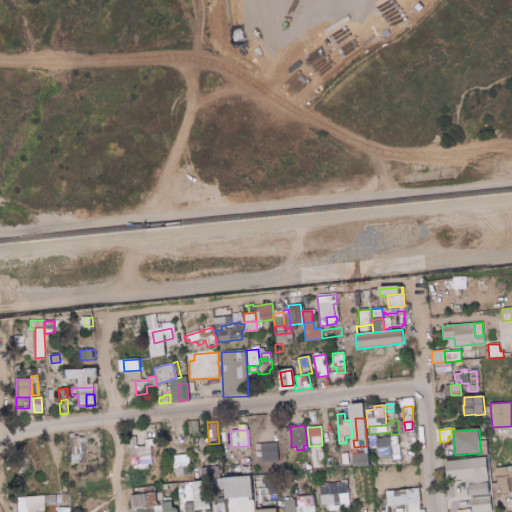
[(68,433),(73,433),(73,435),(78,435),(79,440),(84,440),(84,450),(85,450),(85,462),(69,463),(68,433)]
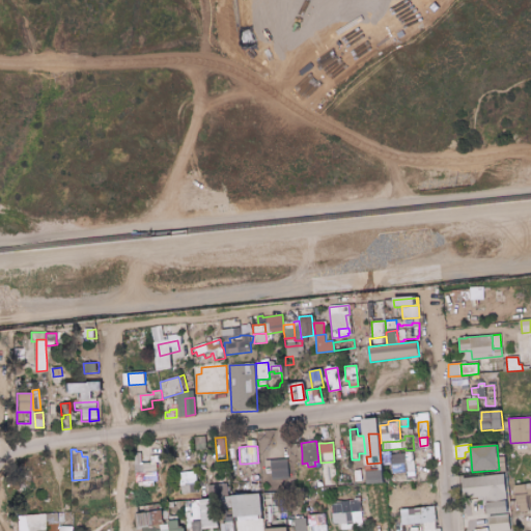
[(399,454),(404,453),(404,451),(406,451),(413,451),(414,472),(408,473),(408,472),(399,473),(399,477),(396,477),(395,475),(390,475),(390,472),(391,472),(390,455),(399,454)]
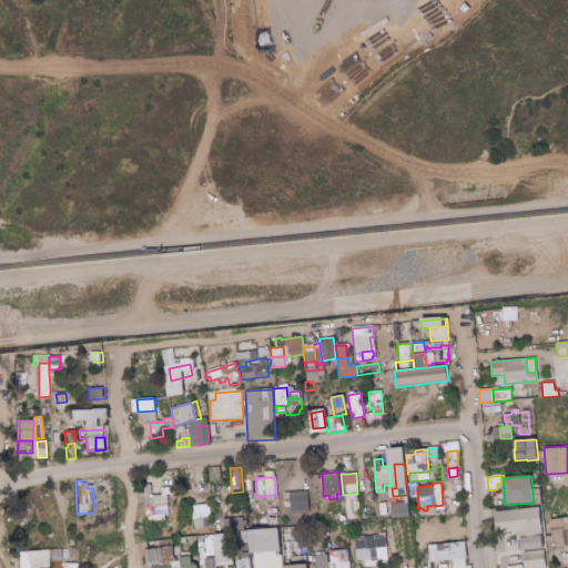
[(540,489),(543,505),(534,506),(533,503),(534,503),(533,489),(540,489)]
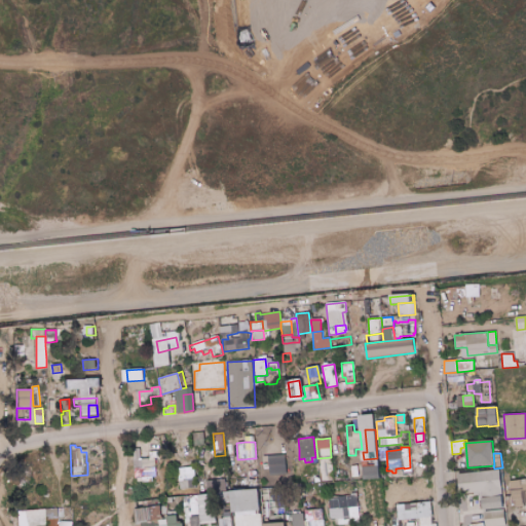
[(270,476),(287,475),(286,455),(269,456),(270,476)]
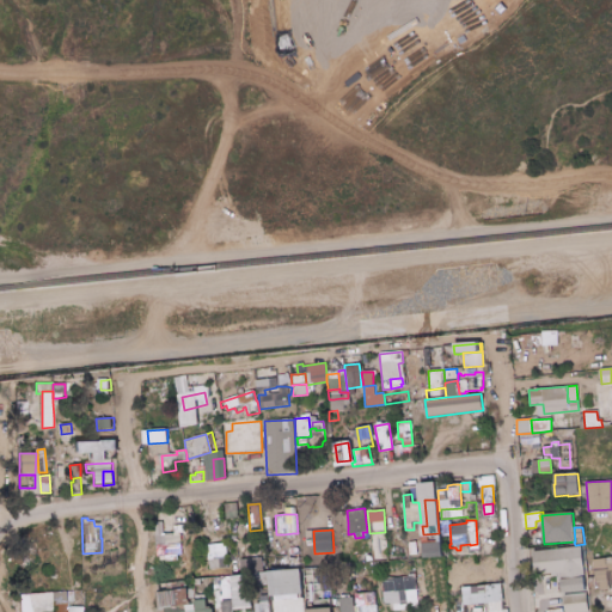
[(369,533),(385,532),(387,561),(373,562),(373,560),(372,555),(369,533)]
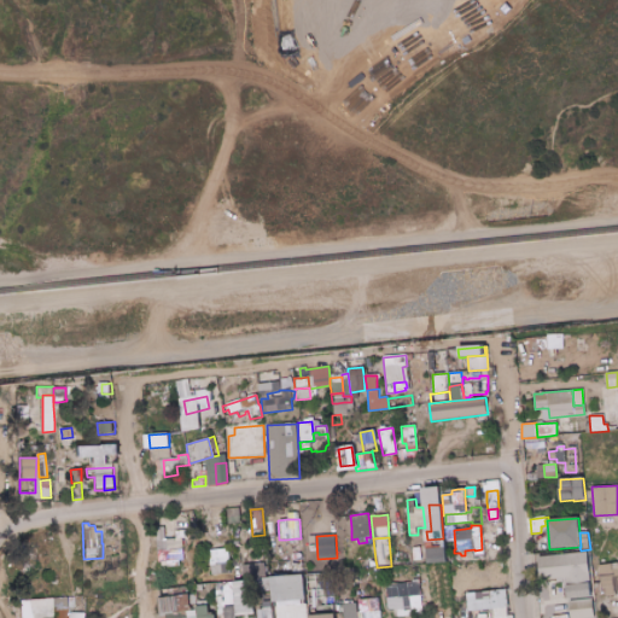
[(157,548),(157,542),(157,541),(167,540),(168,548),(157,549),(157,548)]
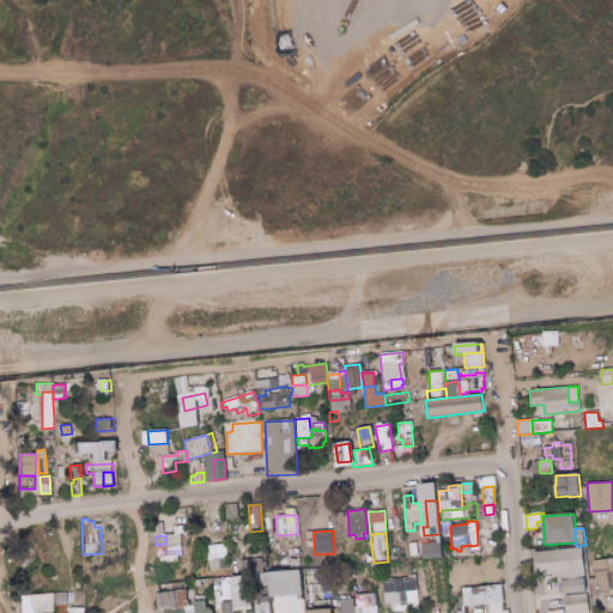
[(420,546),(410,546),(410,536),(420,536),(420,546)]
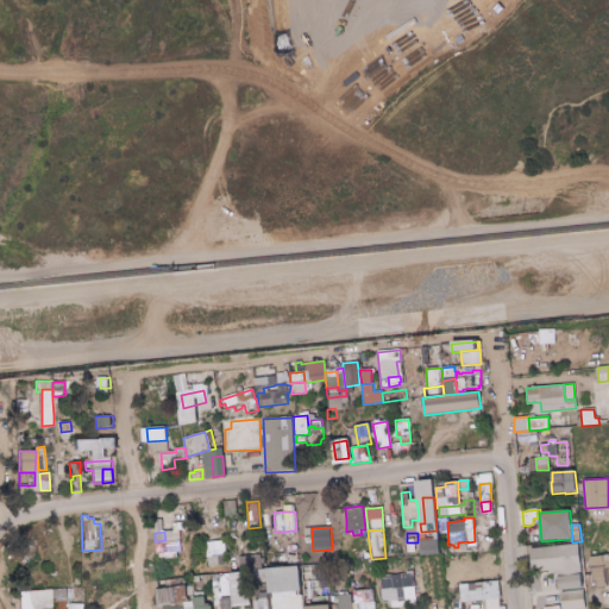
[(165,540),(180,539),(181,553),(176,553),(176,557),(164,558),(164,554),(156,556),(154,541),(155,540),(155,541),(165,540)]
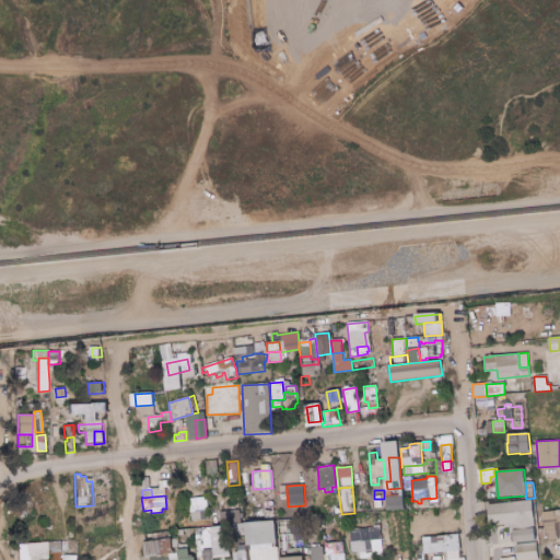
[(206,497),(208,520),(190,521),(189,499),(206,497)]
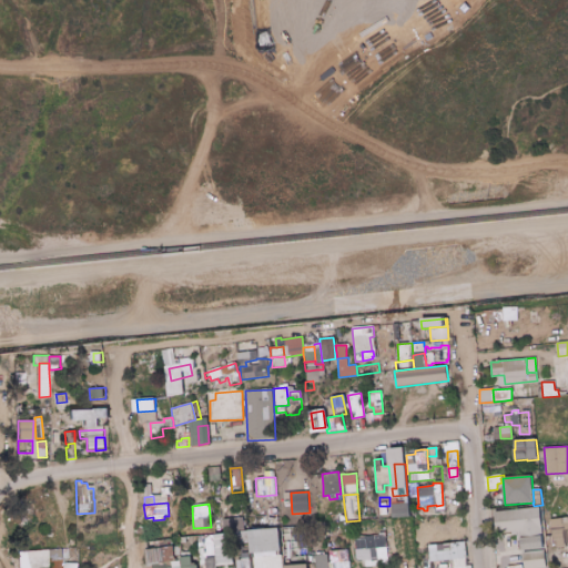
[(409,505),(411,516),(395,517),(394,506),(409,505)]
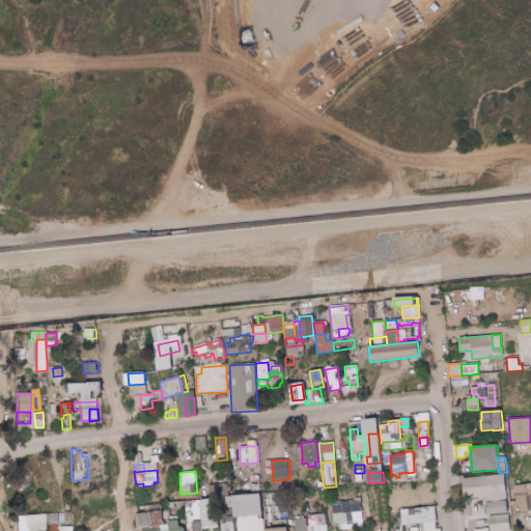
[(364,473),(364,481),(358,481),(358,484),(354,485),(354,480),(355,480),(355,473),(364,473)]
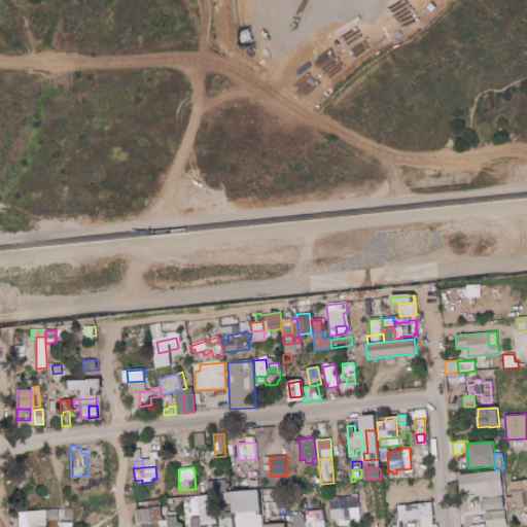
[(503,497),(483,499),(484,501),(480,501),(479,497),(475,497),(475,494),(460,495),(458,475),(500,470),(503,497)]
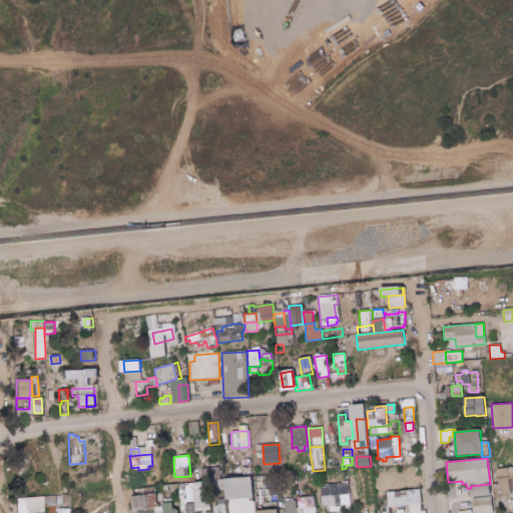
[(251,475),(241,476),(240,467),(250,465),(251,475)]
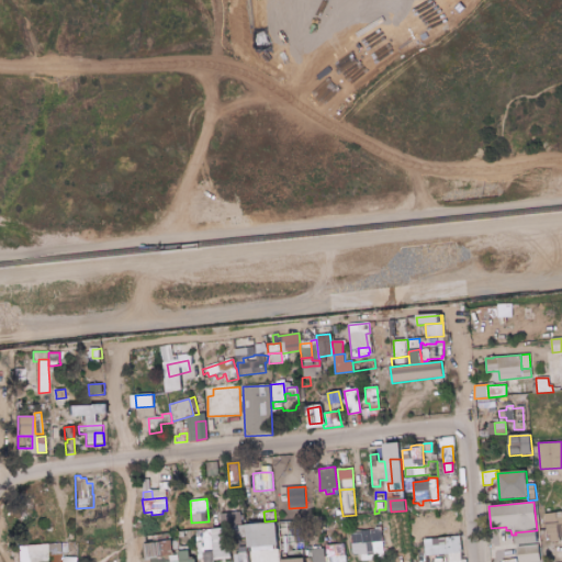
[(240,520),(242,525),(227,527),(222,527),(220,514),(239,512),(240,516),(240,520)]
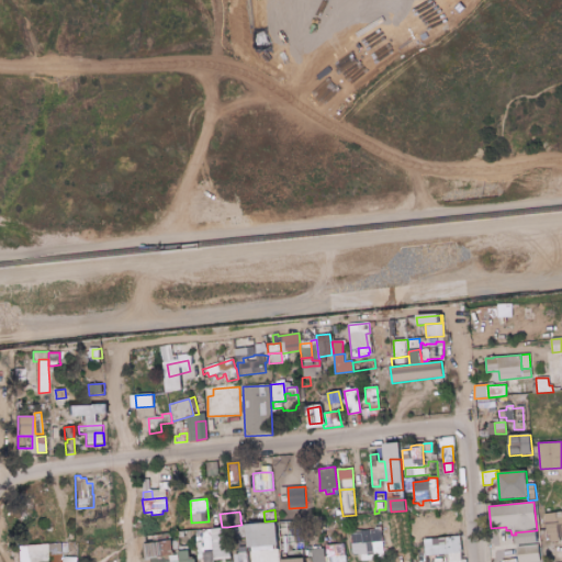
[(561,525),(558,526),(558,523),(546,524),(544,515),(561,513),(561,525)]
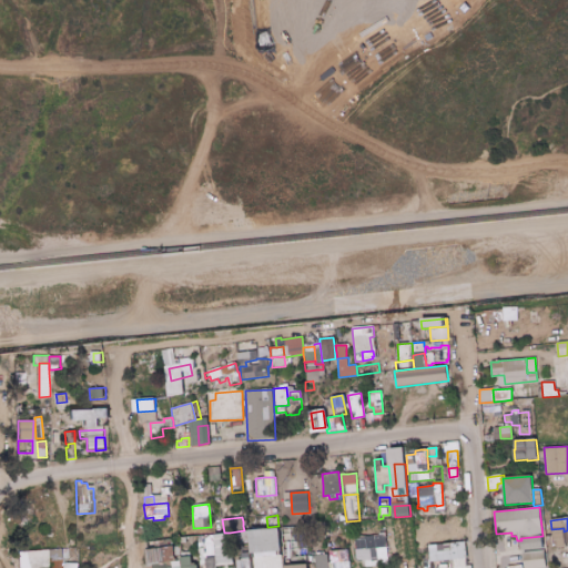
[(283,528),(252,529),(253,553),(283,551),(283,528)]
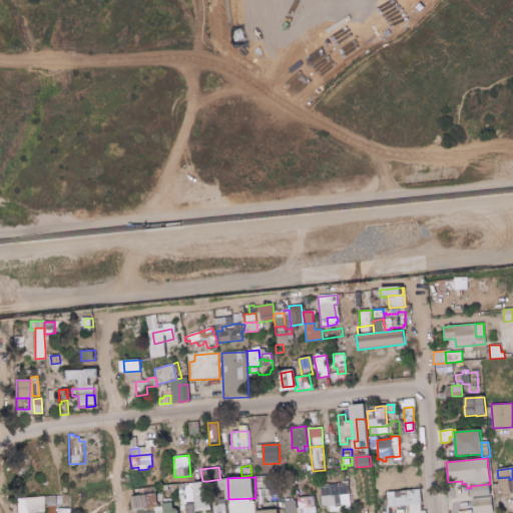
[(512,479),(512,490),(511,491),(511,495),(503,495),(503,492),(502,488),(499,488),(499,484),(498,478),(509,477),(509,480),(512,479)]
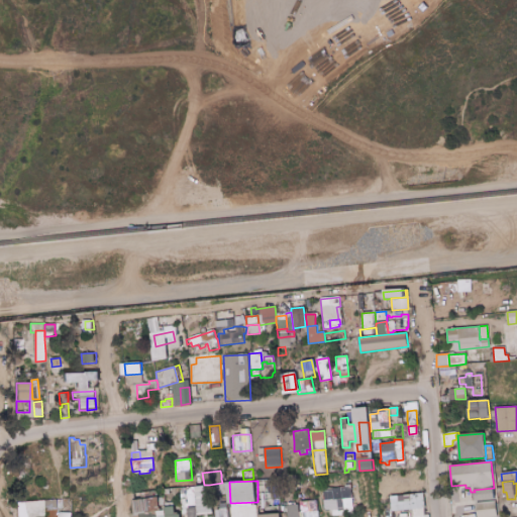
[(222,483),(225,483),(226,494),(210,496),(209,485),(222,483)]
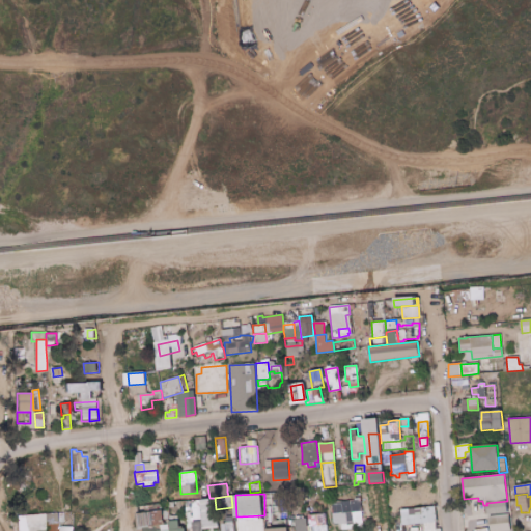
[(351,523),(344,524),(342,524),(342,523),(337,523),(333,524),(331,503),(332,503),(332,501),(348,501),(348,500),(360,499),(362,522),(351,523)]
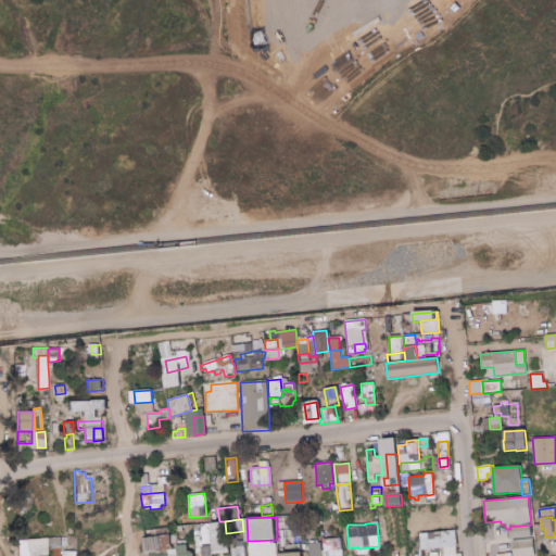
[(211,536),(191,538),(190,525),(210,523),(211,536)]
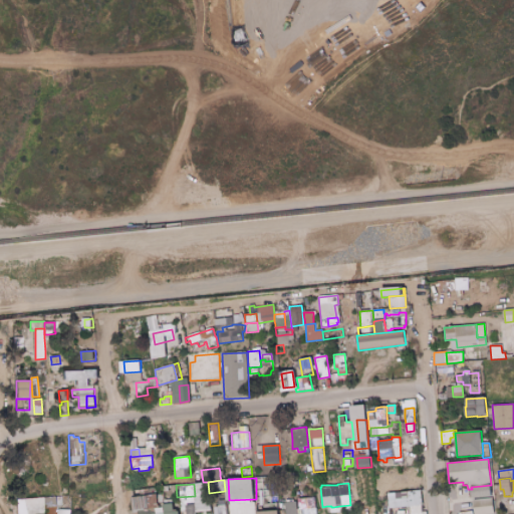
[(491,485),(492,497),(473,499),(472,489),(471,487),(491,485)]
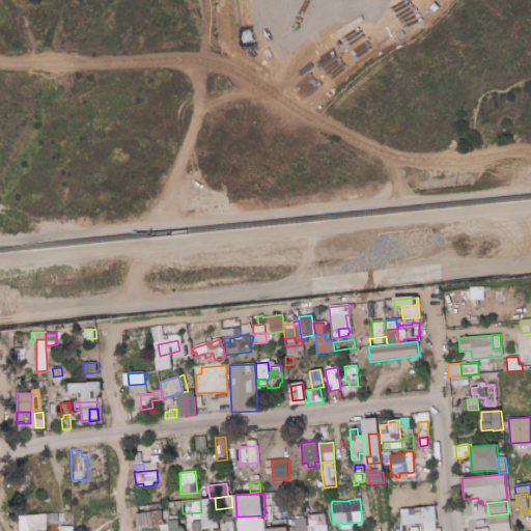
[(521,509),(511,510),(510,502),(516,501),(516,505),(520,505),(521,509)]
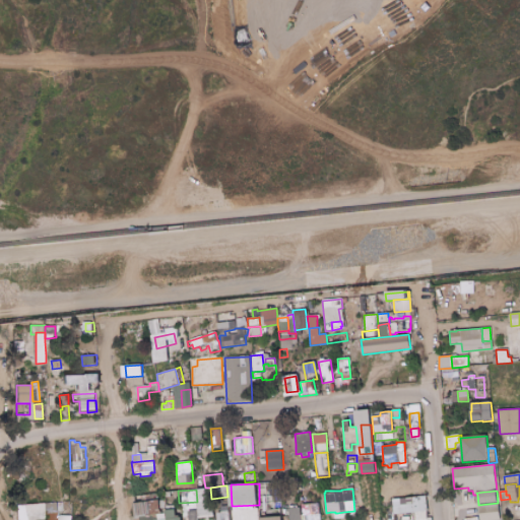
[(395,519),(393,499),(425,496),(427,519),(395,519)]
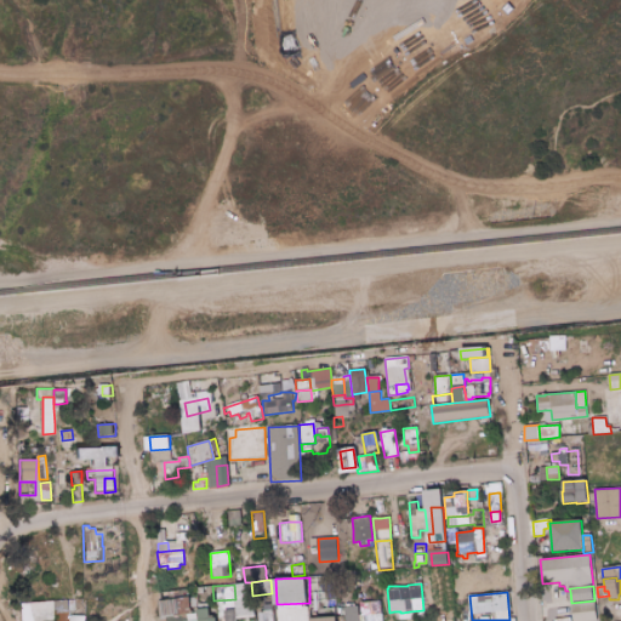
[(189,597),(192,609),(192,610),(192,614),(188,614),(160,617),(159,602),(189,597)]
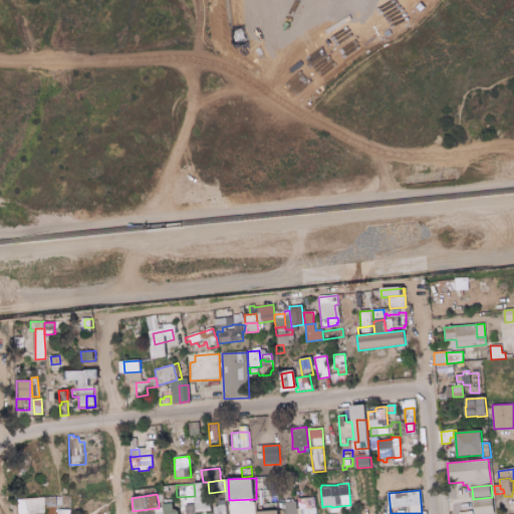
[(45,497),(63,496),(63,505),(56,505),(56,513),(45,513),(45,497)]
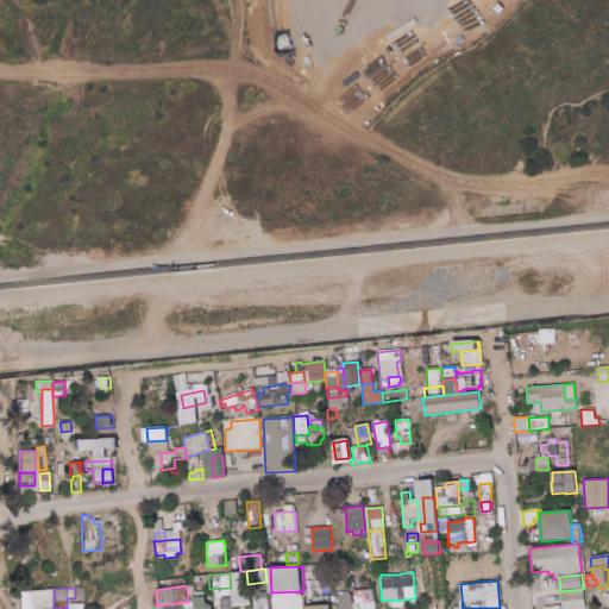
[(45,590),(54,589),(54,608),(48,608),(22,608),(22,591),(33,590),(33,595),(44,595),(46,595),(45,590)]
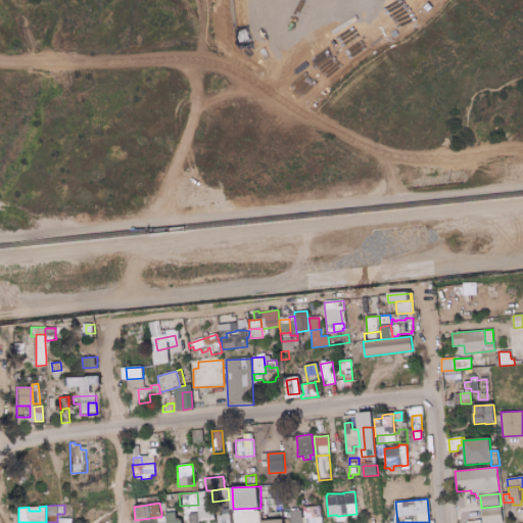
[(321,507),(322,517),(319,518),(313,518),(303,519),(303,508),(321,507)]
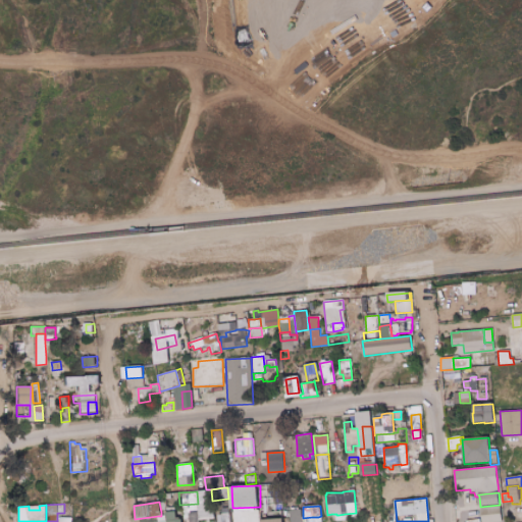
[(502,521),(481,521),(480,508),(500,506),(502,521)]
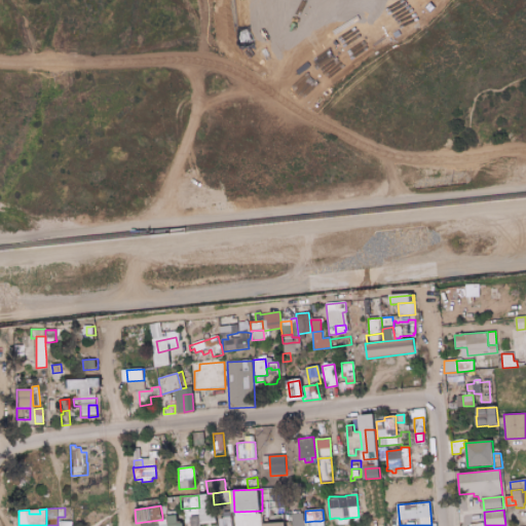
[(300,513),(292,515),(293,523),(285,523),(285,522),(272,523),(272,517),(271,514),(285,513),(285,514),(290,514),(290,512),(300,511),(300,513)]
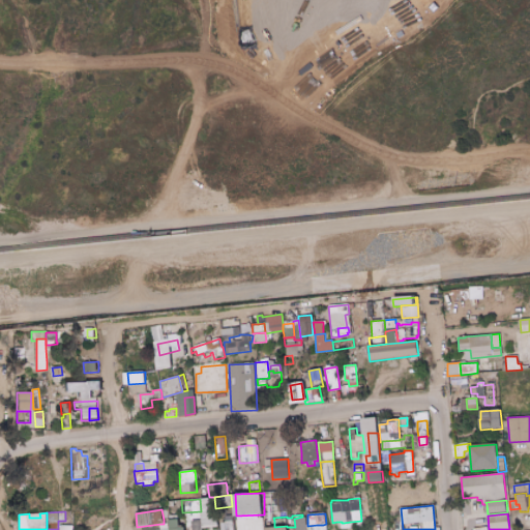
[(233,529),(222,529),(222,523),(227,523),(226,516),(233,516),(233,529)]
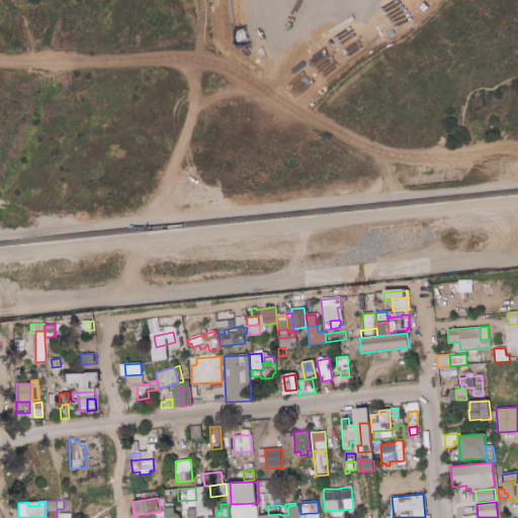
[(288,517),(288,515),(287,507),(295,505),(296,505),(297,505),(298,517),(288,517)]
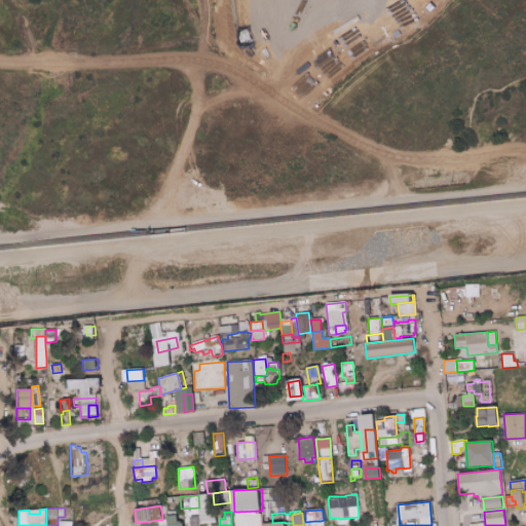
[(167,525),(167,519),(167,517),(177,516),(178,524),(182,523),(182,525),(167,525)]
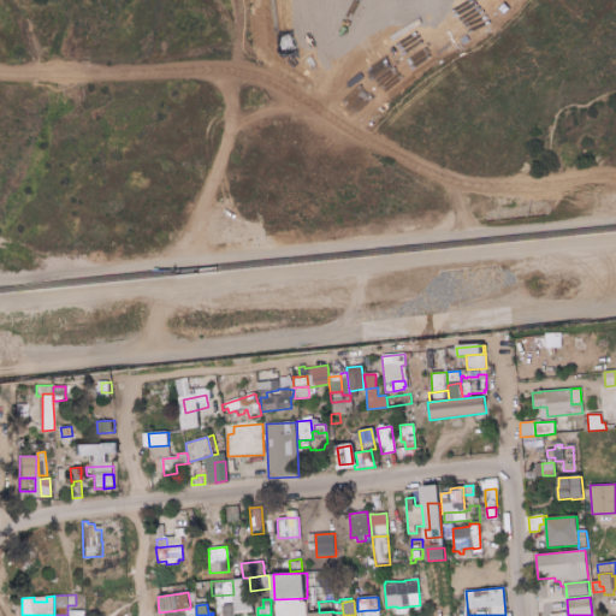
[(223,615),(223,606),(223,605),(235,604),(235,615),(223,615)]
